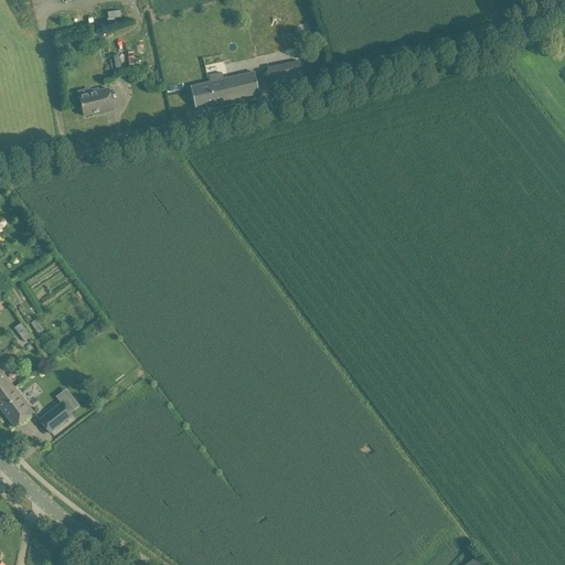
[(123,4),(113,6),(115,19),(125,18),(123,4)]
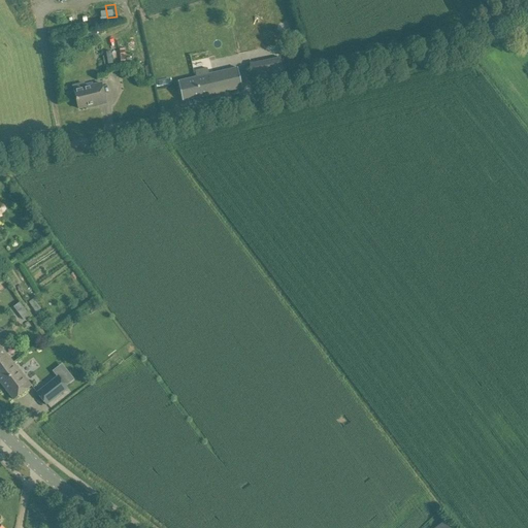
[(81,9),(67,13),(70,27),(85,23),(81,9)]
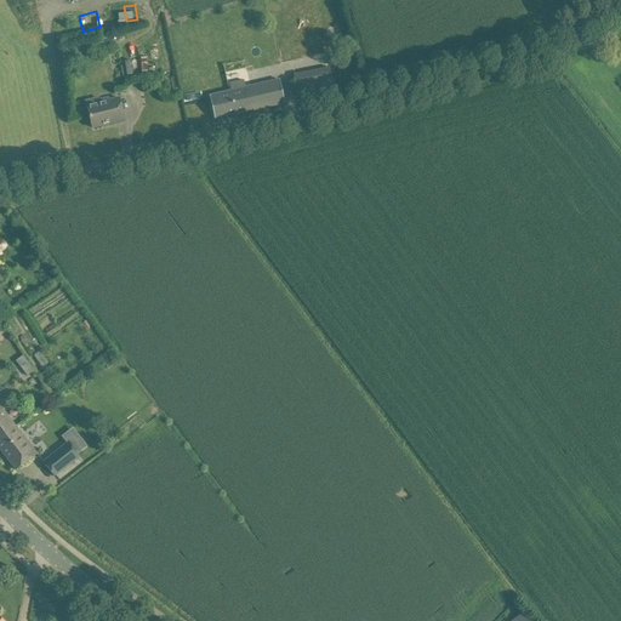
[(320,70),(294,75),(298,97),(324,92),(320,70)]
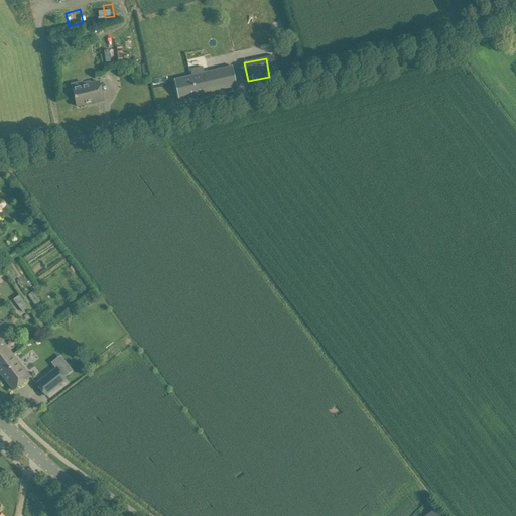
[(237,86),(235,77),(232,67),(201,74),(200,69),(188,72),(189,77),(174,80),(178,99),(237,86)]
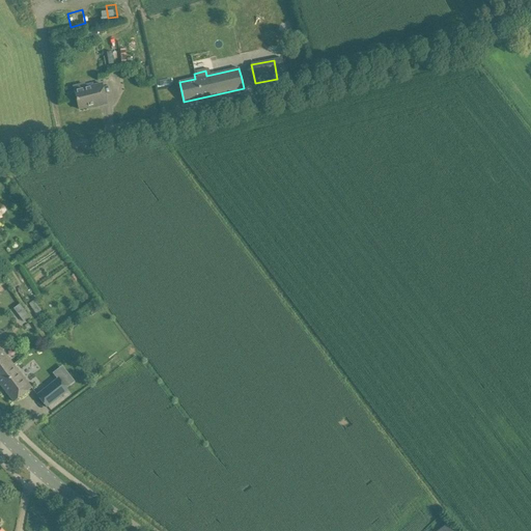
[(107,104),(105,93),(102,84),(75,90),(77,100),(79,109),(92,106),(93,107),(107,104)]
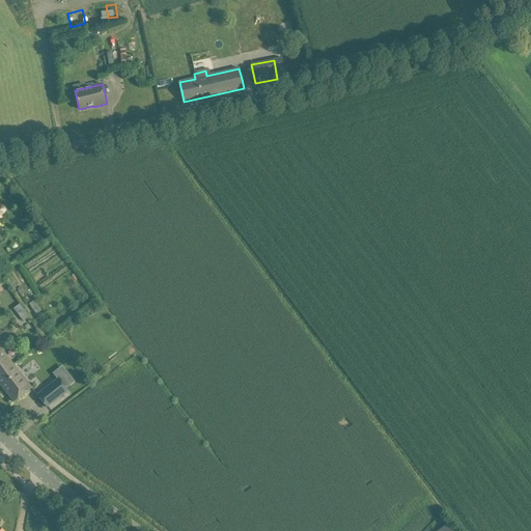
[(34,300),(28,304),(35,314),(42,310),(34,300)]
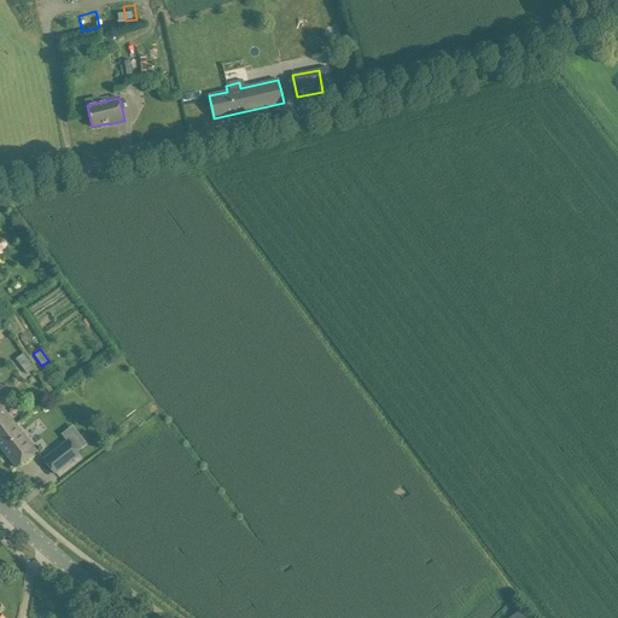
[(27,354),(13,359),(21,377),(34,372),(27,354)]
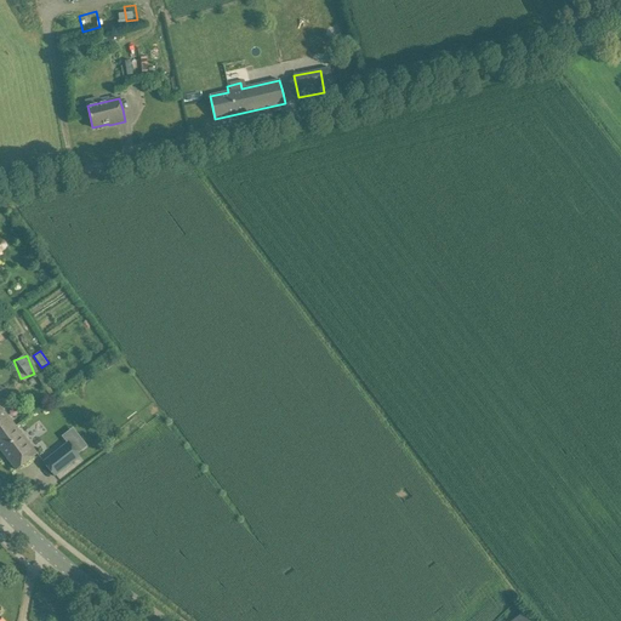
[(0,438),(17,426),(0,404),(0,438)]
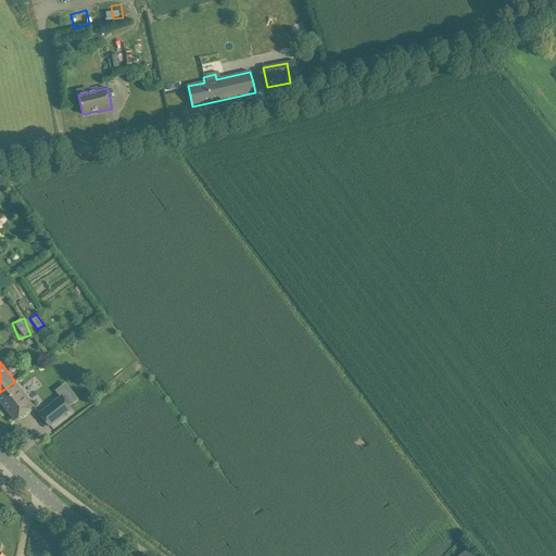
[(58,375),(70,389),(83,379),(71,364),(58,375)]
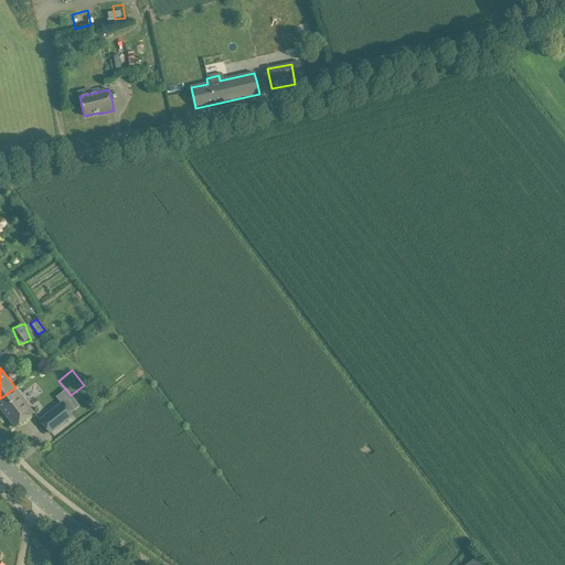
[(23,422),(34,413),(16,387),(0,398),(0,408),(14,428),(23,422)]
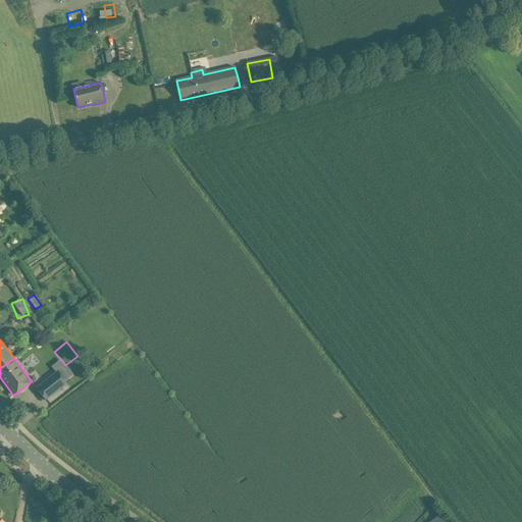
[(36,388),(46,401),(67,383),(65,381),(73,375),(65,366),(58,371),(56,372),(36,388)]
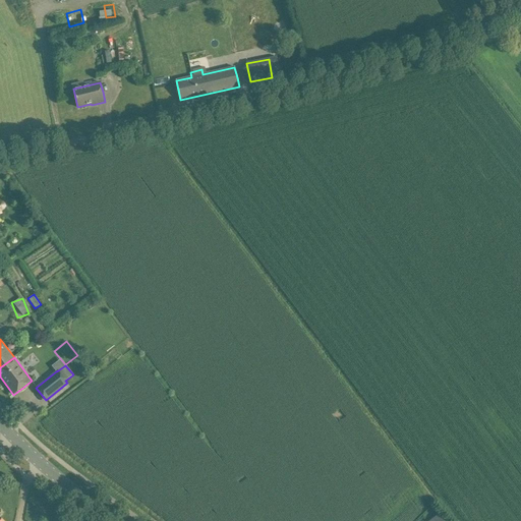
[(447,520),(442,512),(428,520),(447,520)]
